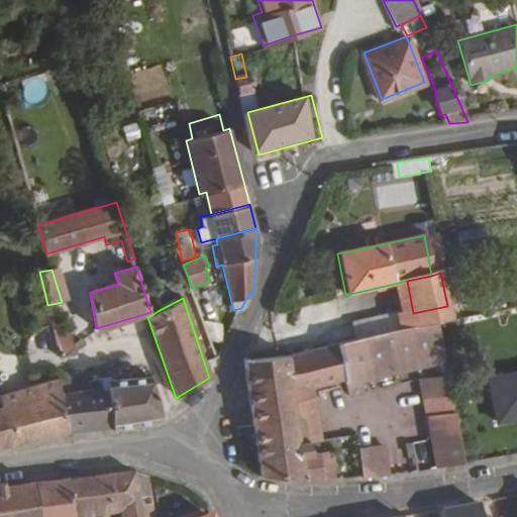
[(450,321),(447,306),(413,313),(416,328),(434,325),(450,321)]
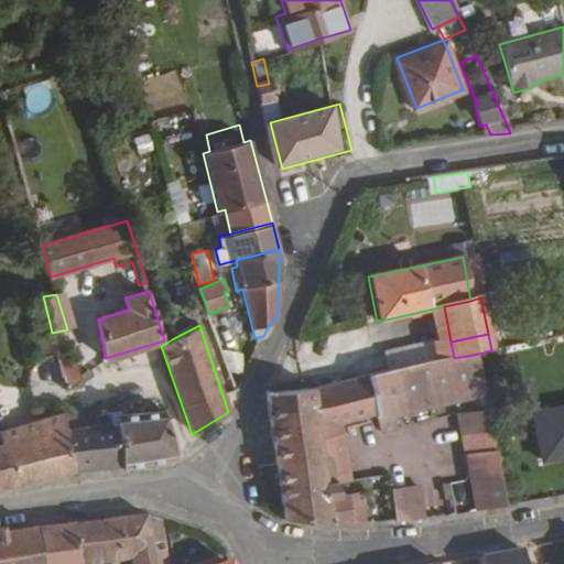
[(57,354),(33,359),(38,377),(62,370),(57,354)]
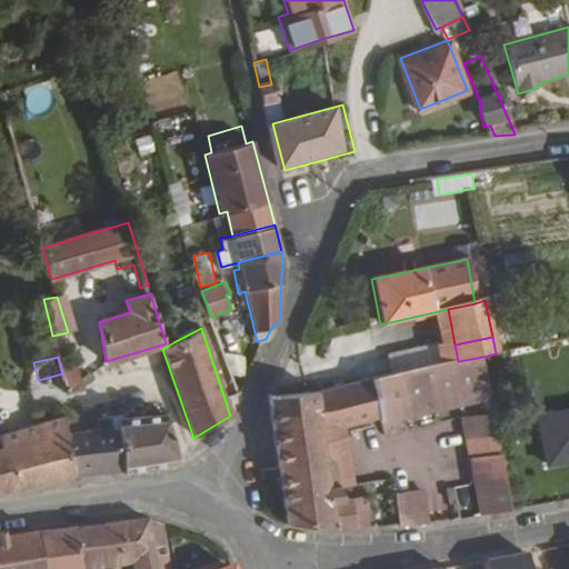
[(379,377),(303,391),(273,395),(268,409),(282,503),(329,497),(329,499),(343,498),(340,485),(327,487),(325,460),(345,457),(342,423),(378,416),(382,433),(398,430),(396,418),(456,405),(459,419),(490,413),(478,358),(458,361),(379,377)]
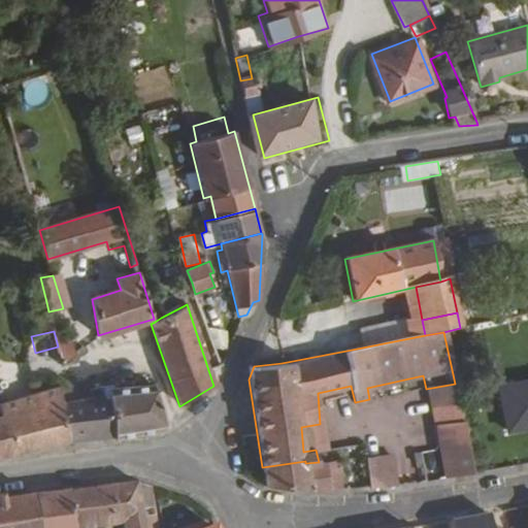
[(68,343),(59,350),(62,363),(75,354),(68,343)]
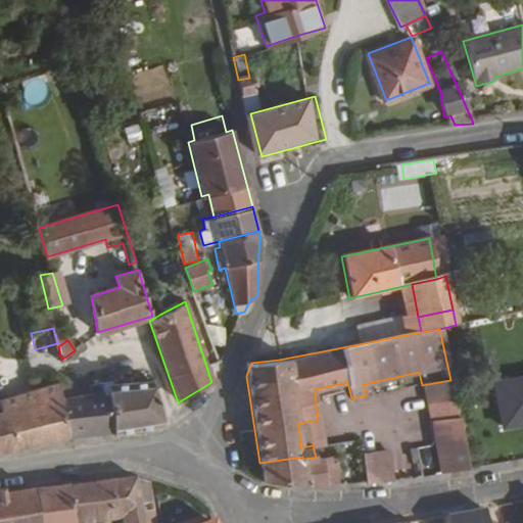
[(112,433),(112,436),(115,435),(108,396),(103,396),(101,384),(89,386),(91,394),(79,395),(77,381),(59,379),(59,384),(68,439),(112,433)]
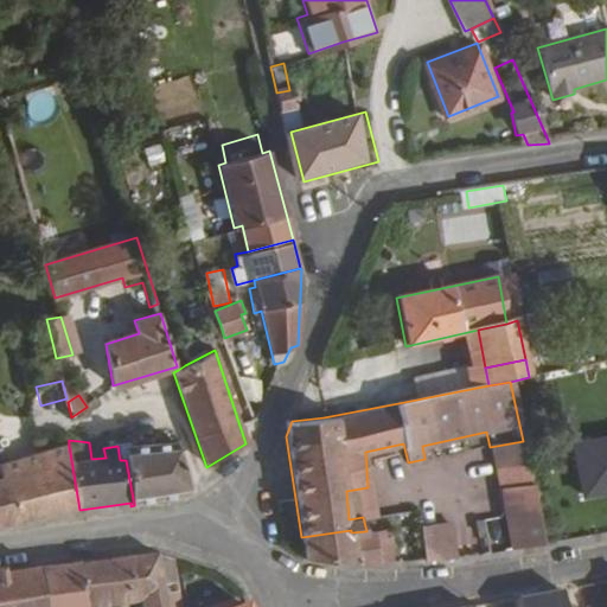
[(523,441),(490,447),(492,462),(525,455),(523,441)]
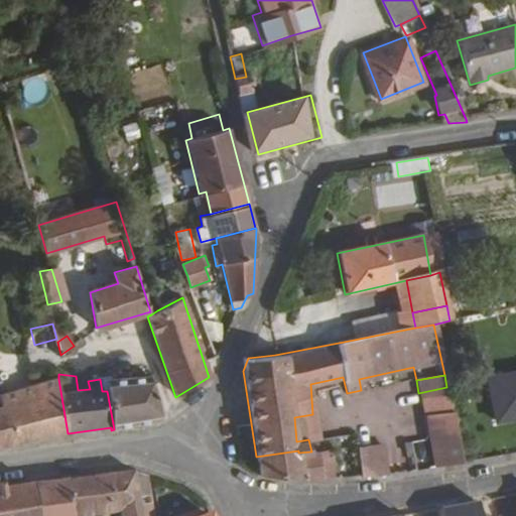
[(515,375),(485,382),(495,423),(515,418),(515,375)]
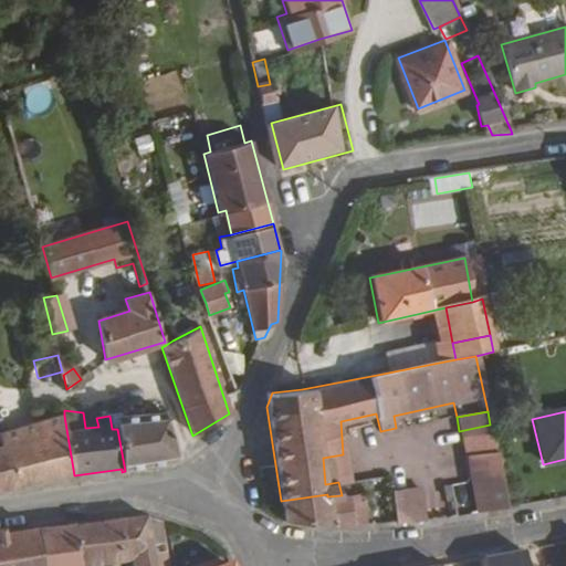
[(121,418),(121,413),(109,416),(112,429),(117,429),(125,471),(175,462),(165,415),(121,418)]
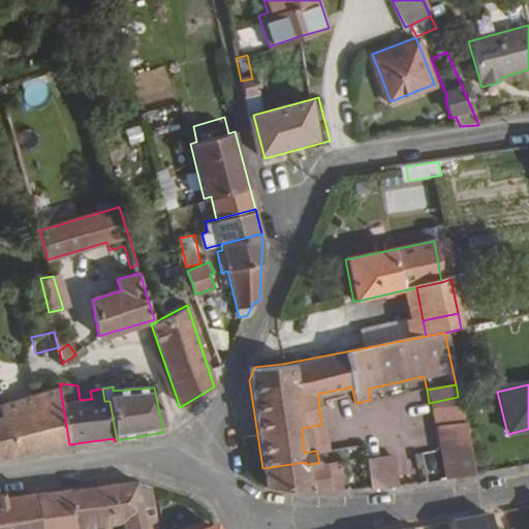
[(69,444),(60,389),(0,405),(0,408),(16,457),(69,444)]
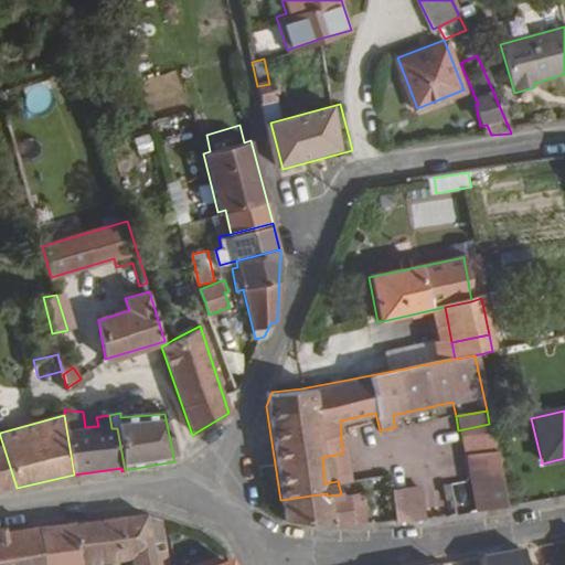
[(505,507),(489,424),(458,430),(466,461),(469,460),(473,484),(470,487),(476,518),(507,512),(505,507)]
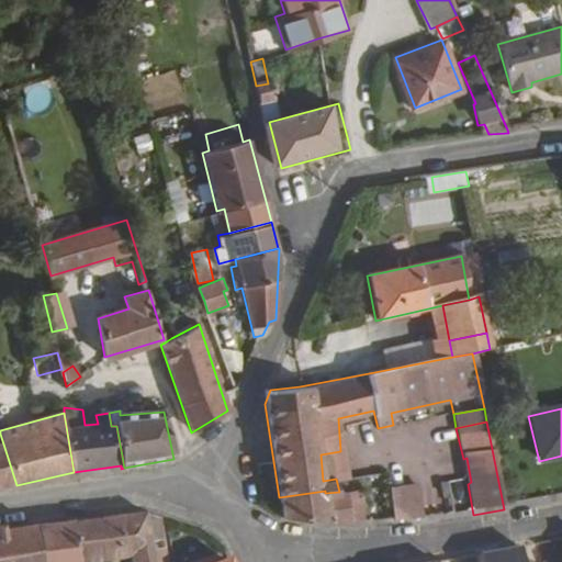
[(0,486),(17,485),(0,434),(0,486)]
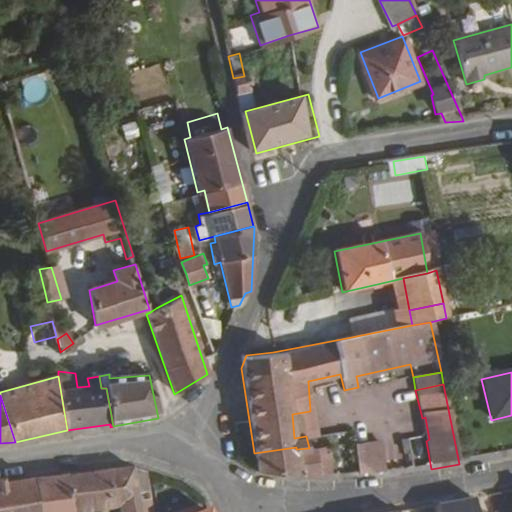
[(292,414),(294,438),(306,436),(313,436),(310,411),(292,414)]
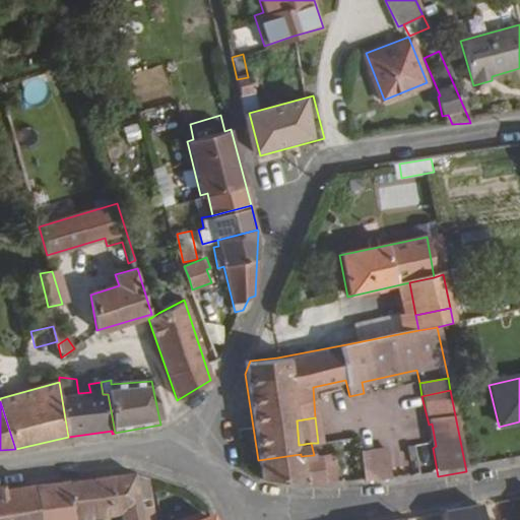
[(377,455),(376,450),(364,452),(367,480),(392,478),(390,454),(377,455)]
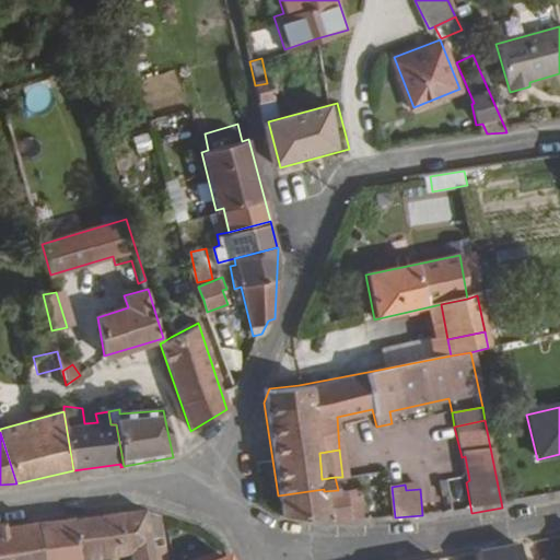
[(280,517),(331,521),(364,520),(362,488),(338,490),(324,491),(324,489),(278,496),(280,517)]
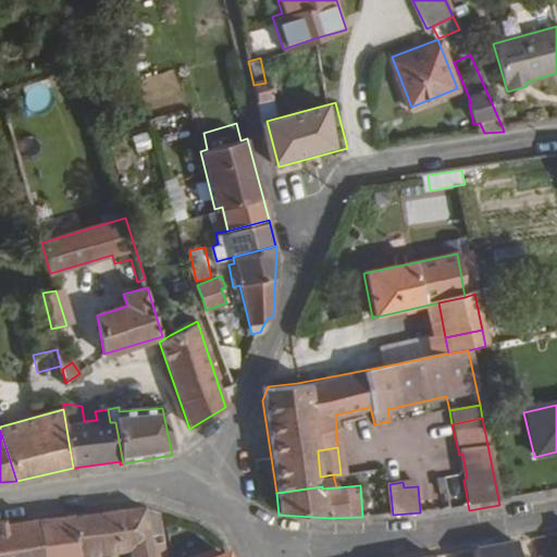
[(151,556),(149,547),(148,541),(141,509),(115,514),(121,554),(127,553),(127,556),(151,556)]
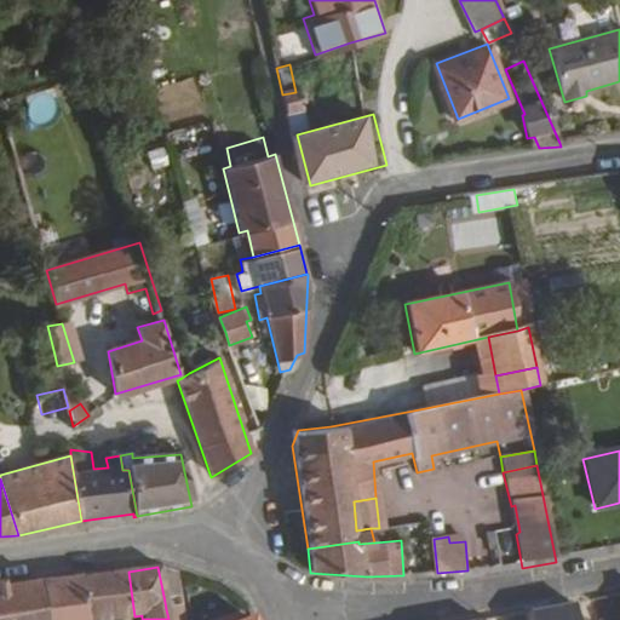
[(158,567),(165,602),(182,598),(177,573),(160,567),(158,567)]
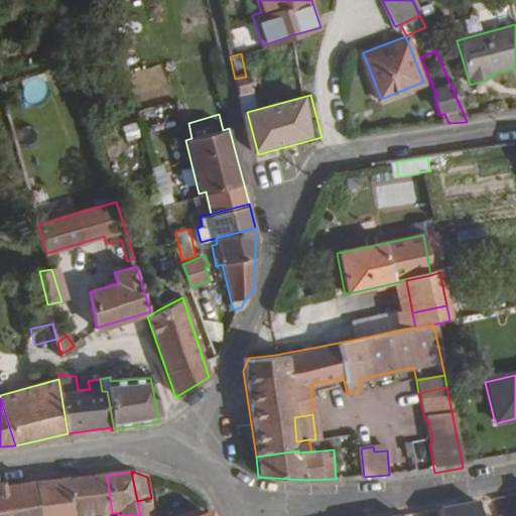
[(96,515),(112,513),(107,476),(66,481),(71,515),(96,515)]
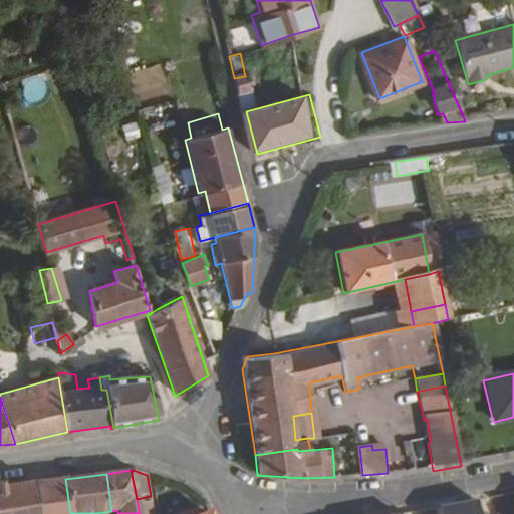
[(70,513),(65,479),(32,484),(36,513),(70,513)]
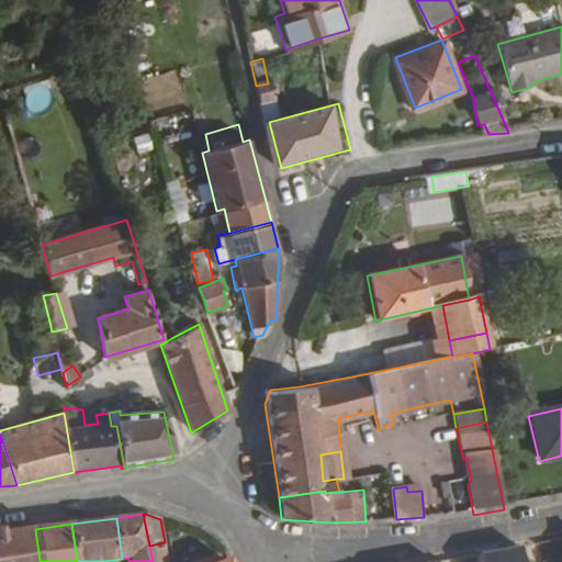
[(40,561),(35,529),(0,535),(0,561),(40,561)]
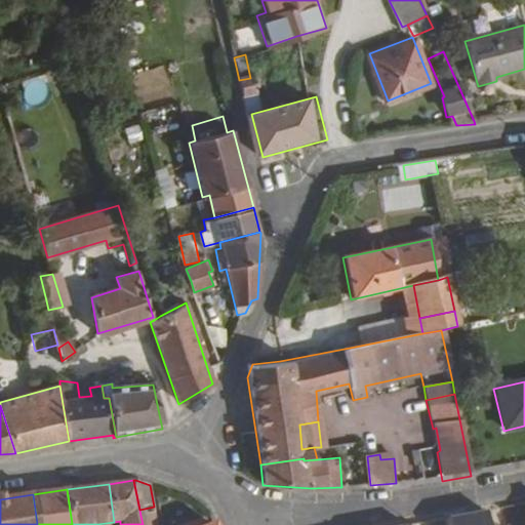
[(140,516),(143,524),(156,524),(155,514),(140,516)]
